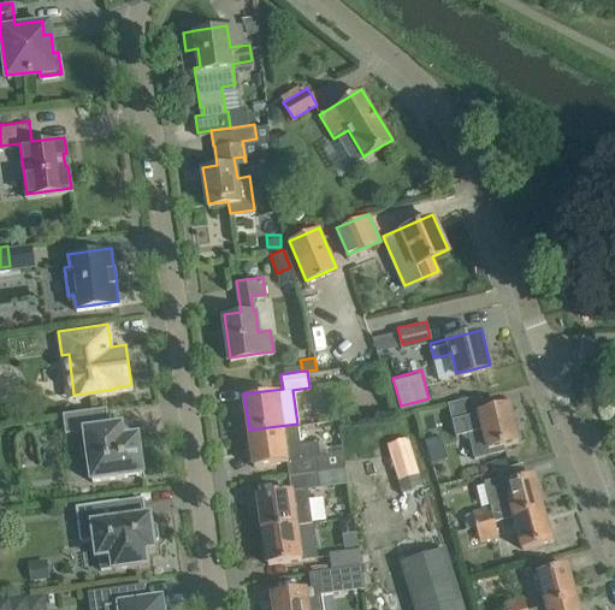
[(504,448),(503,442),(518,438),(509,402),(479,409),(475,394),(447,400),(455,432),(467,430),(473,455),(504,448)]
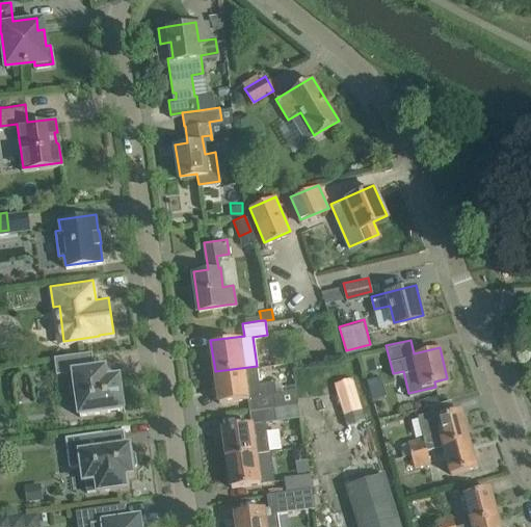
[(94,366),(90,350),(53,356),(56,372),(67,371),(70,390),(75,389),(78,413),(124,406),(122,394),(123,394),(122,386),(121,386),(118,373),(106,375),(105,364),(94,366)]
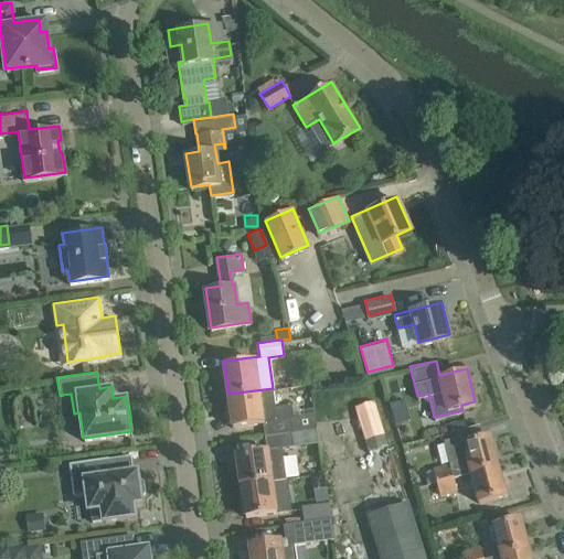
[(277,416),(273,388),(229,394),(232,425),(262,420),(264,433),(290,430),(290,429),(316,425),(315,411),(289,415),(289,414),(277,416)]
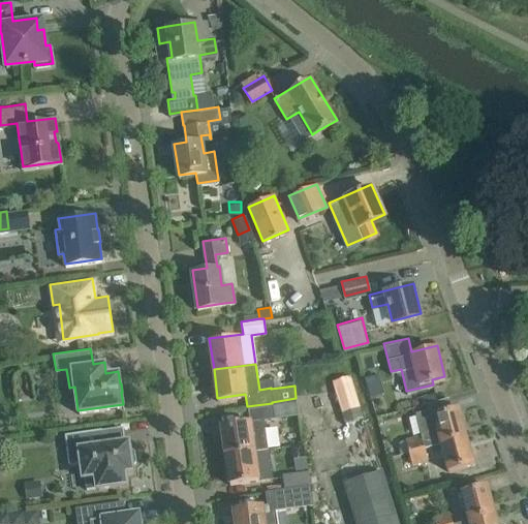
[(377,373),(365,376),(370,395),(382,391),(377,373)]
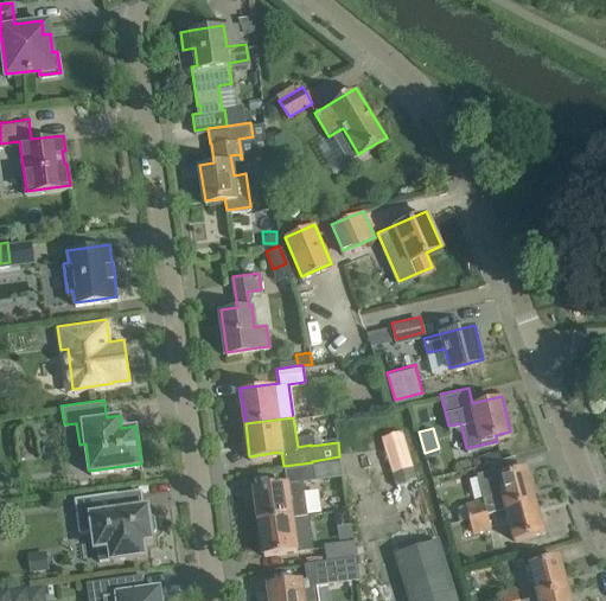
[(505,505),(536,498),(528,466),(518,468),(514,453),(488,460),(490,467),(477,471),(483,497),(465,502),(469,515),(486,510),(505,505)]
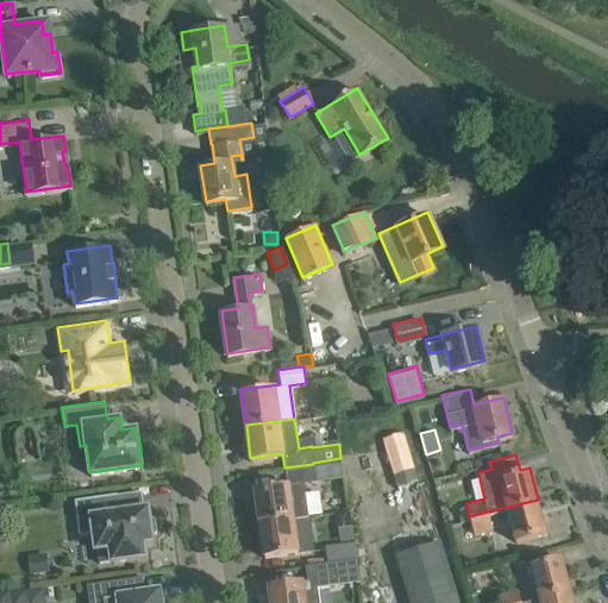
[(338,460),(330,464),(332,471),(340,469),(338,460)]
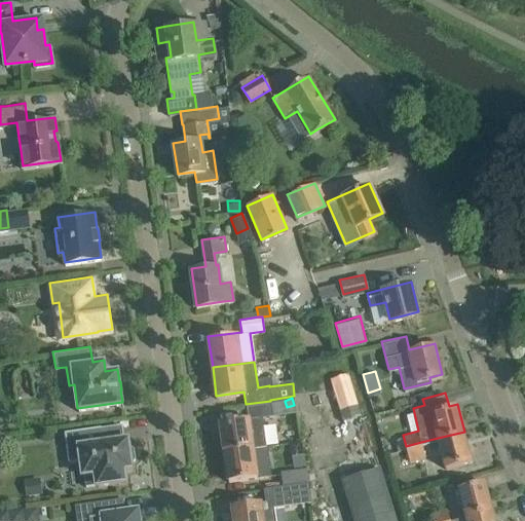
[(224,451),(253,447),(265,445),(261,414),(220,420),(224,451)]
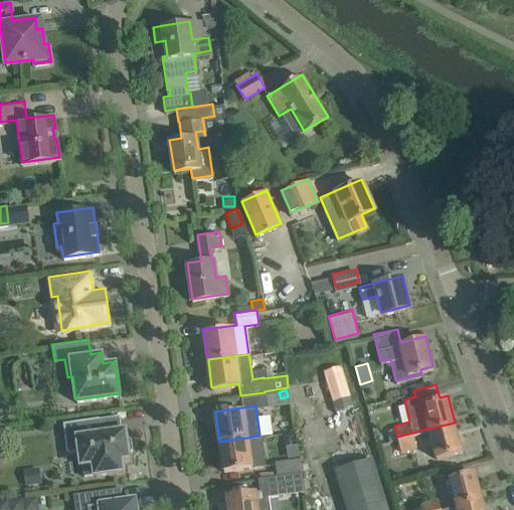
[(126,434),(125,429),(101,432),(99,415),(62,420),(66,451),(78,449),(80,463),(81,463),(83,474),(95,472),(95,473),(123,469),(121,457),(129,456),(128,451),(132,447),(130,437),(126,434)]
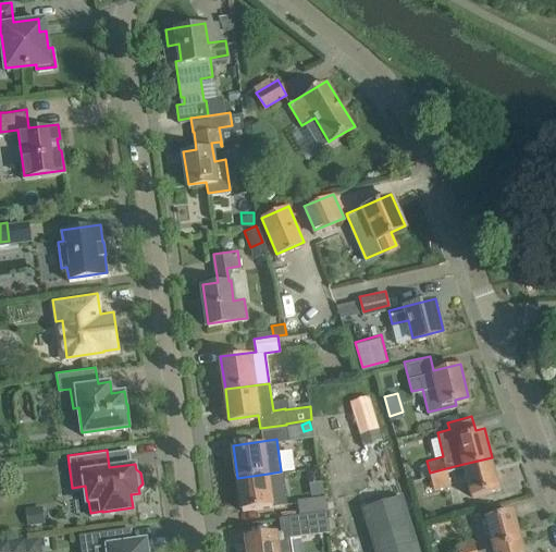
[(499,486),(492,457),(464,464),(471,493),(499,486)]
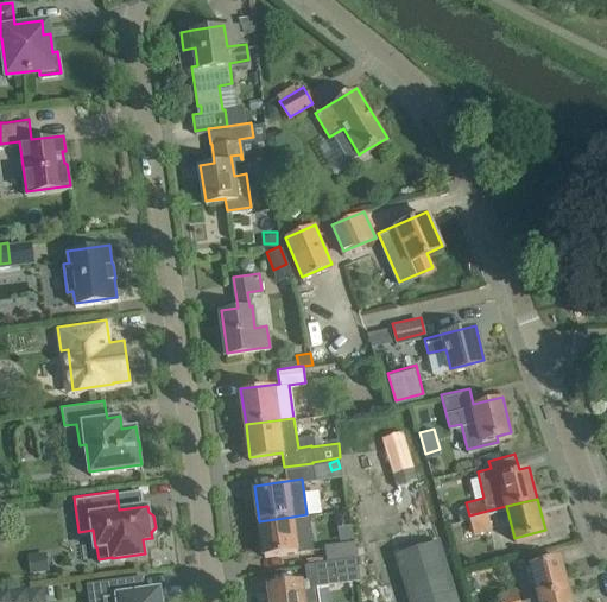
[(487,511),(469,515),(473,530),(491,525),(487,511)]
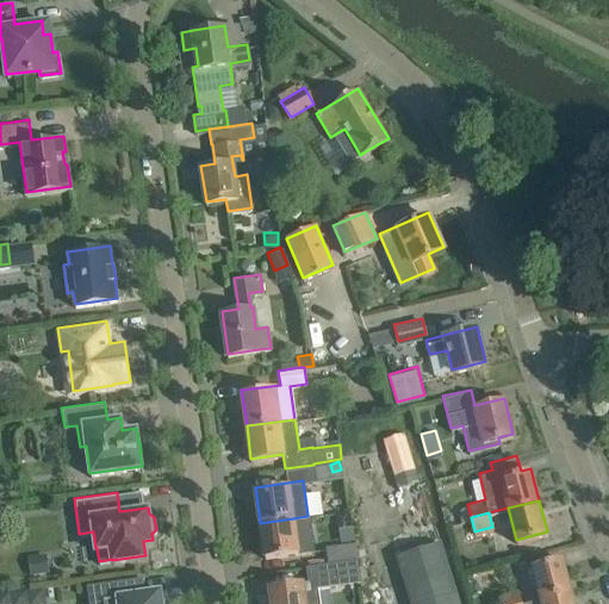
[(293,518),(260,523),(265,555),(311,549),(310,535),(296,537),(293,518)]
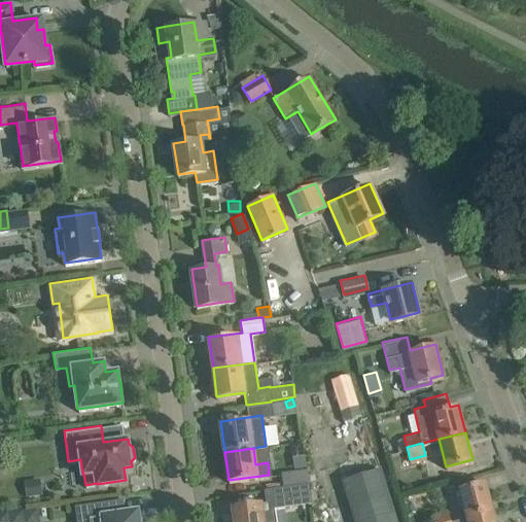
[(396,521),(380,466),(342,478),(355,521),(396,521)]
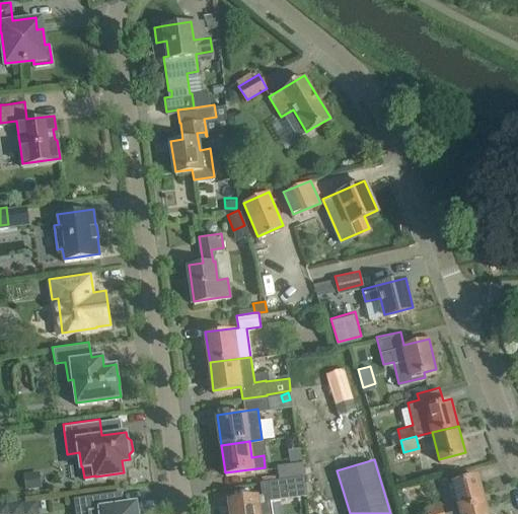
[(280,478),(303,473),(301,462),(278,465),(280,478)]
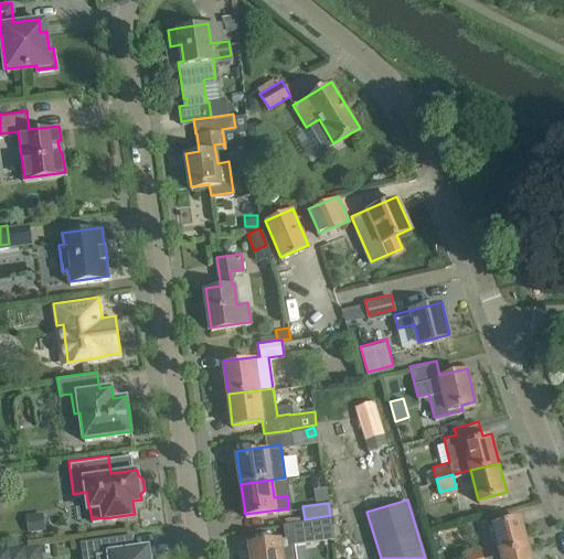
[(24,513),(27,529),(43,527),(41,511),(24,513)]
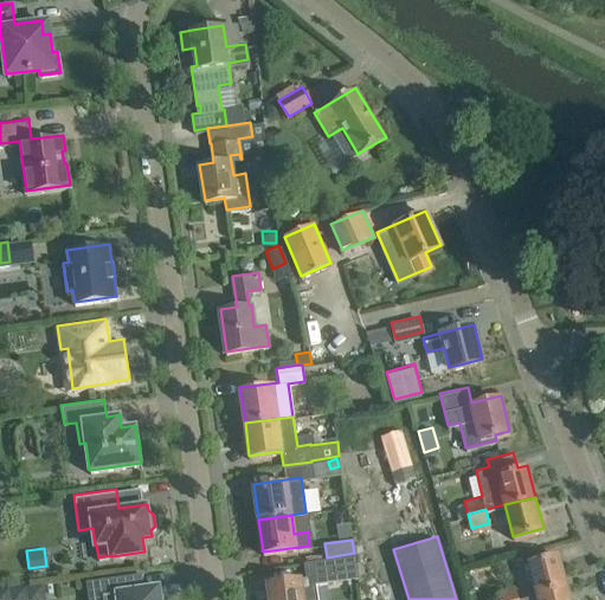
[(354,553),(327,557),(303,560),(306,574),(266,580),(269,599),(317,599),(315,584),(358,578),(354,553)]
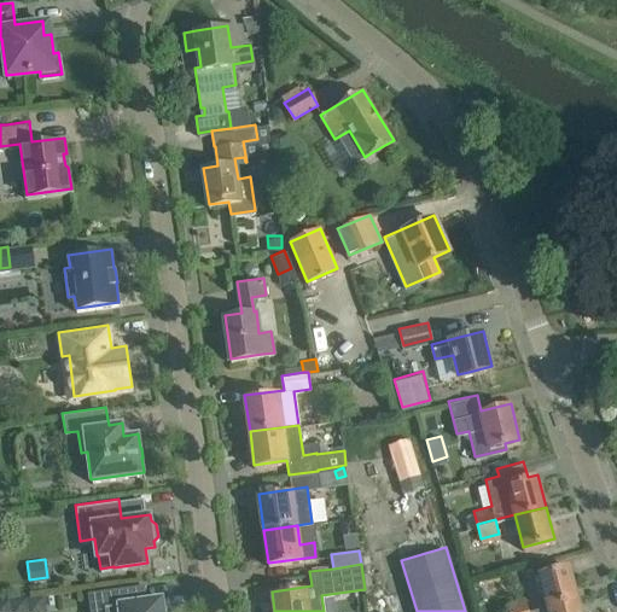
[(547,605),(578,596),(570,565),(539,573),(547,605)]
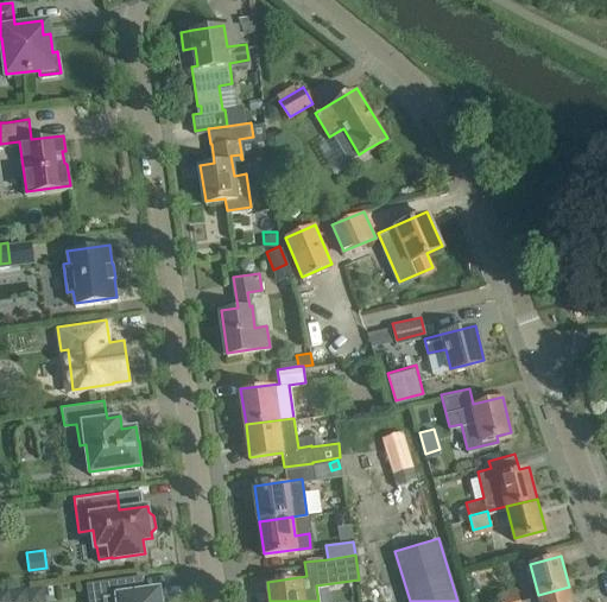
[(160,601),(158,587),(144,589),(143,572),(86,581),(89,601),(103,600),(102,601),(160,601)]
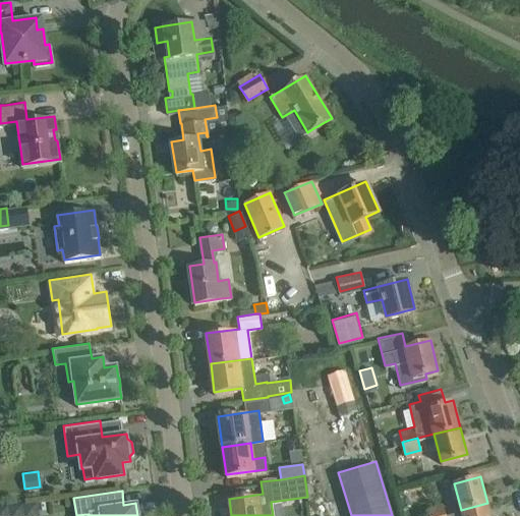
[(0,515),(25,515),(38,515),(36,501),(0,505),(0,515)]
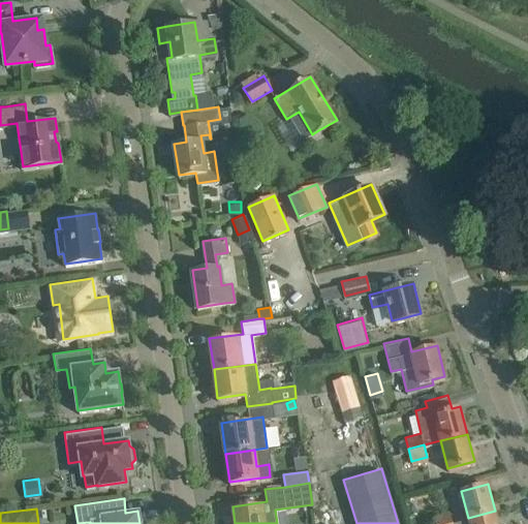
[(434,514),(436,523),(444,523),(453,522),(449,510),(434,514)]
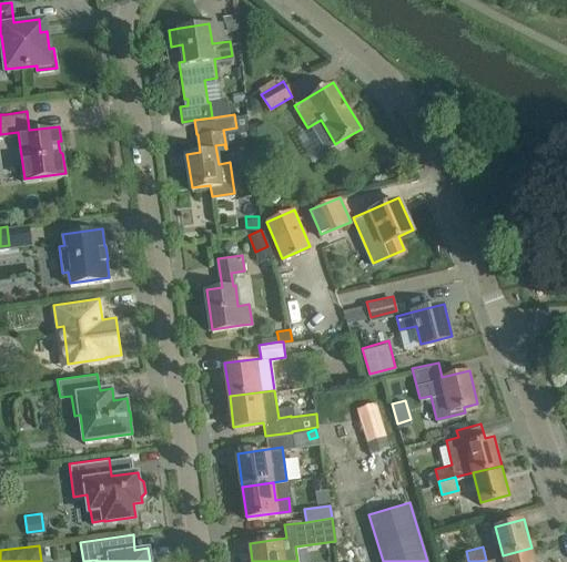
[(535,561),(532,548),(503,555),(504,561),(535,561)]
